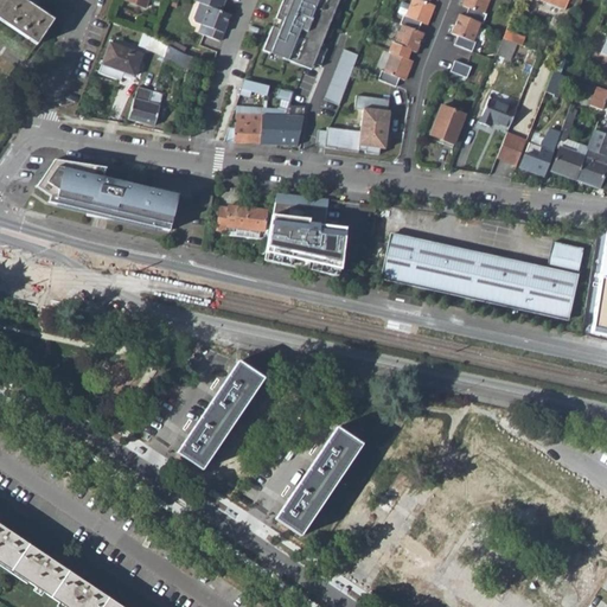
[(0,0),(0,18),(38,45),(55,20),(39,10),(25,0),(0,0)]
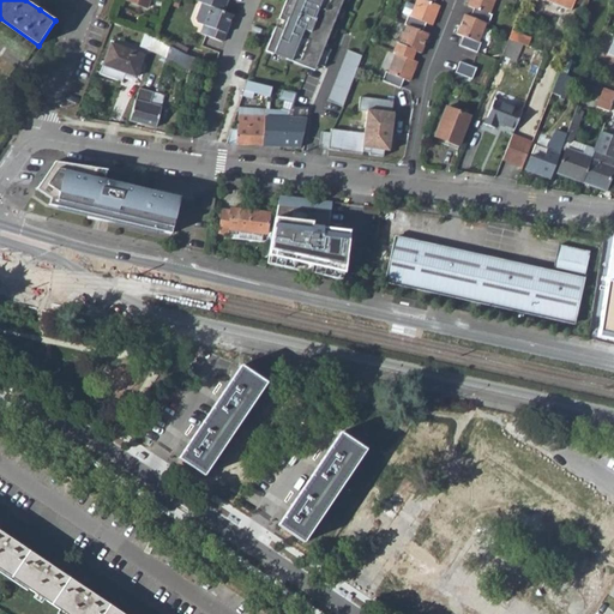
[(193,0),(193,1),(198,2),(218,11),(222,0),(193,0)]
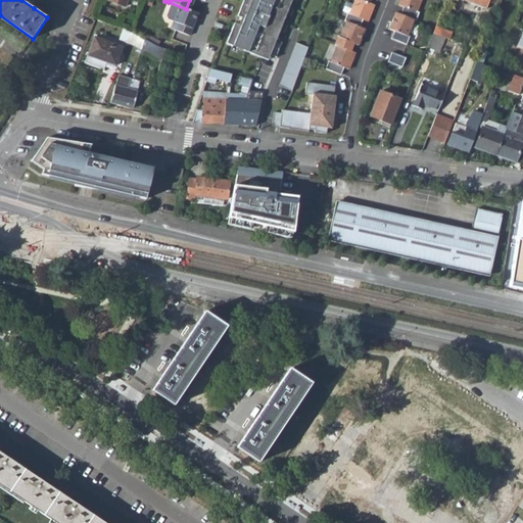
[(243,0),(227,44),(255,55),(257,50),(270,55),(276,57),(282,43),(276,40),(291,0),(243,0)]
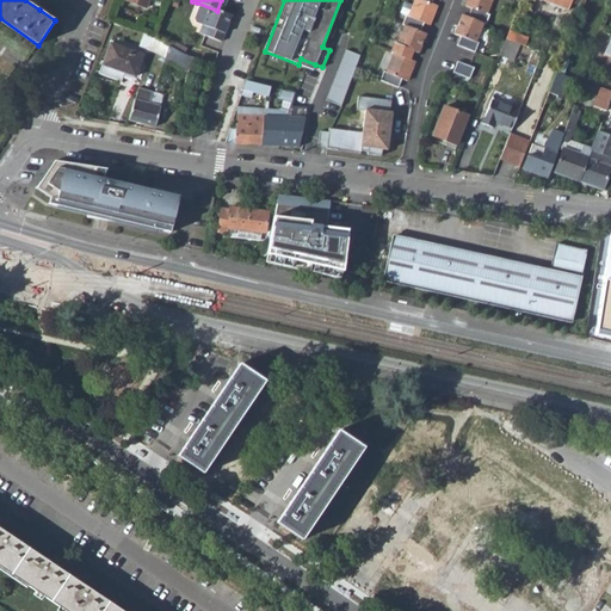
[(407,14),(402,24),(406,25),(420,31),(425,22),(430,24),(438,5),(432,2),(424,0),(415,0),(409,16),(407,14)]
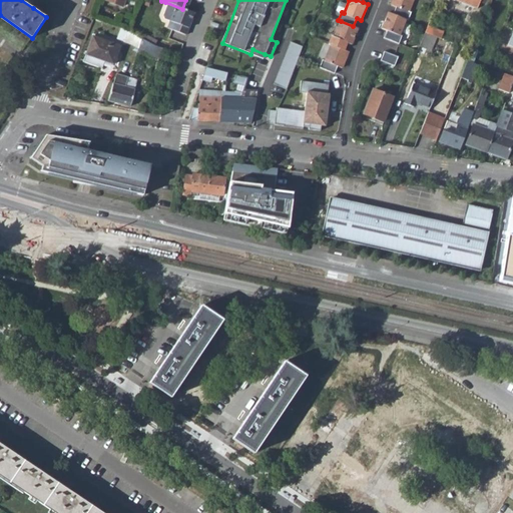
[(393,0),(392,6),(396,7),(393,14),(406,19),(408,20),(412,13),(409,12),(414,0),(393,0)]
